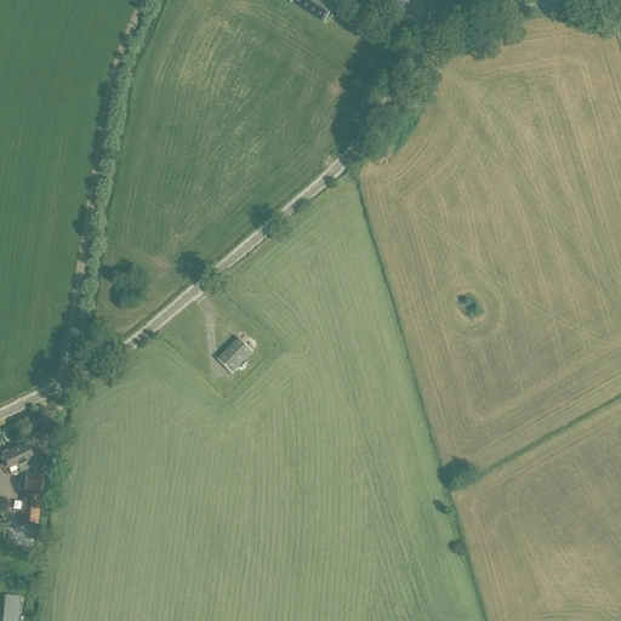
[(307,0),(292,0),(290,4),(301,11),(307,0)]
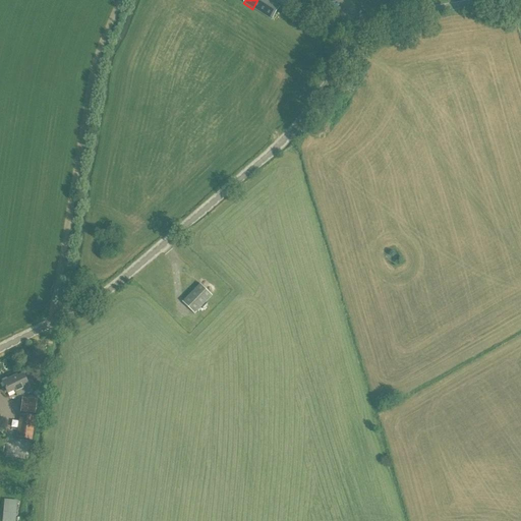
[(200,284),(183,302),(194,313),(213,295),(200,284)]
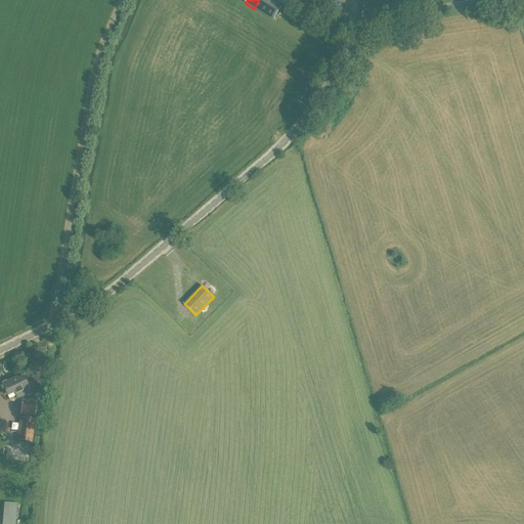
[(30,392),(23,377),(10,382),(9,380),(1,384),(7,396),(14,393),(16,398),(30,392)]
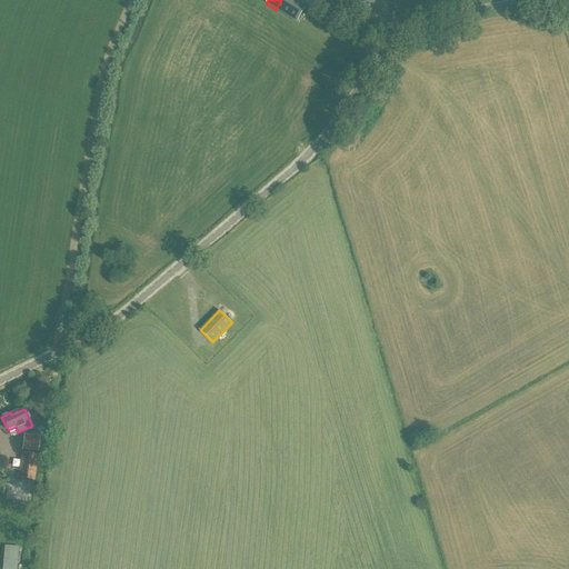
[(39,437),(25,435),(22,449),(38,451),(39,437)]
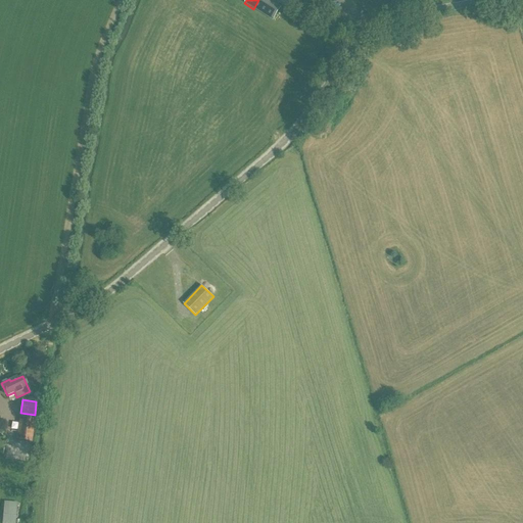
[(35,418),(20,416),(16,439),(32,441),(35,418)]
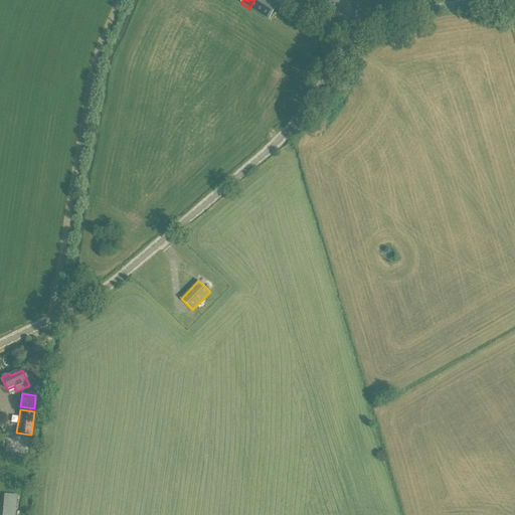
[(15,514),(17,495),(4,494),(1,514),(15,514)]
